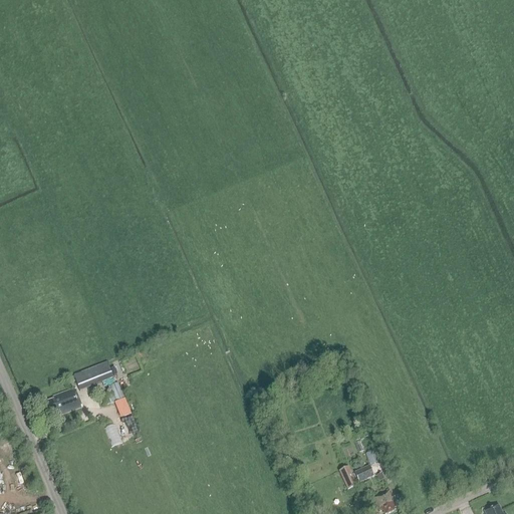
[(113,378),(107,362),(73,376),(79,393),(113,378)]
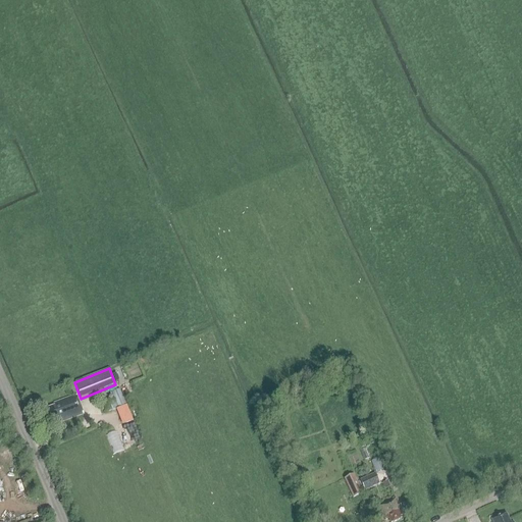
[(126,405),(119,388),(111,393),(114,399),(103,404),(107,413),(126,405)]
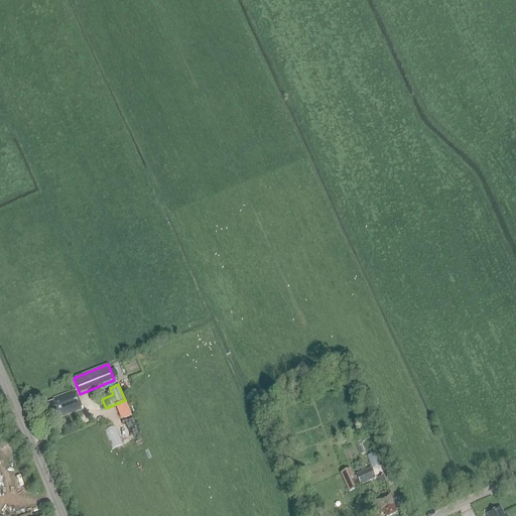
[(58,418),(83,409),(76,390),(53,398),(54,401),(42,406),(47,419),(57,416),(58,418)]
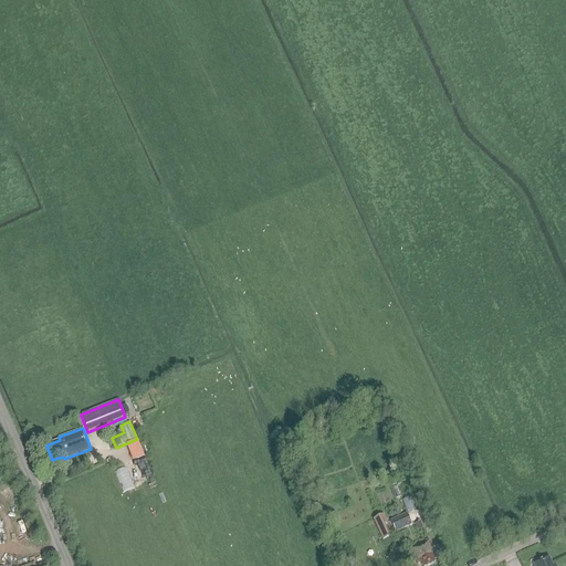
[(118,471),(123,492),(136,489),(132,468),(118,471)]
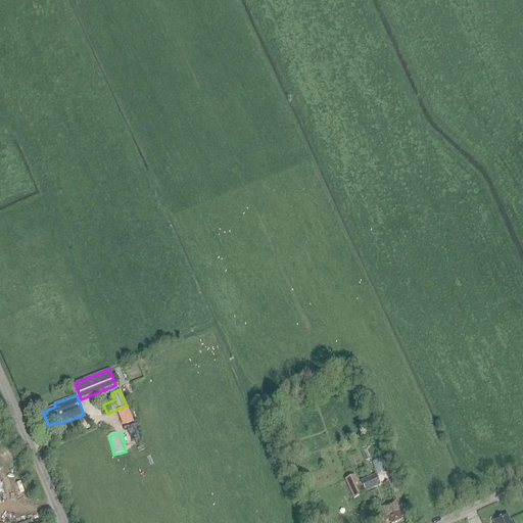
[(370,460),(367,449),(361,452),(365,462),(370,460)]
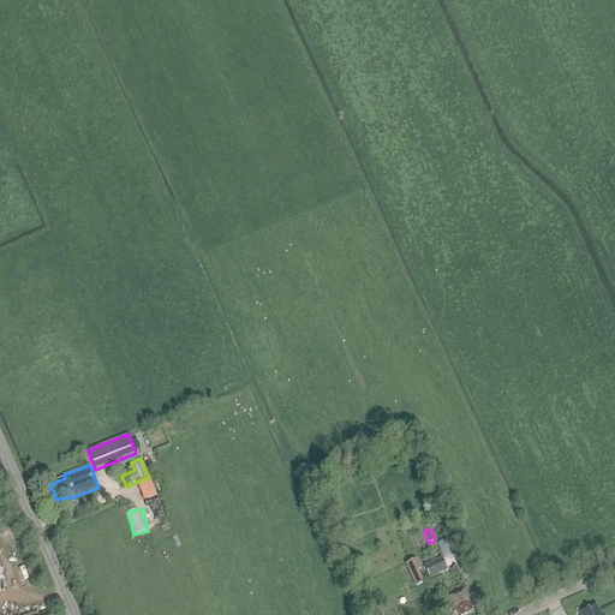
[(425,566),(429,577),(451,567),(455,565),(466,560),(463,550),(454,554),(448,539),(436,544),(442,559),(425,566)]
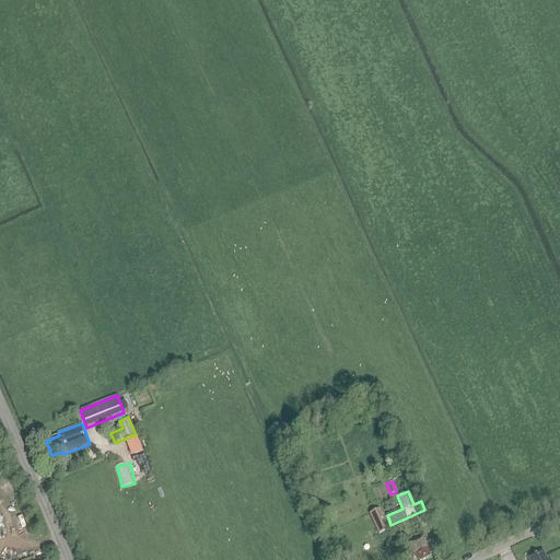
[(389,529),(380,510),(369,514),(378,535),(389,529)]
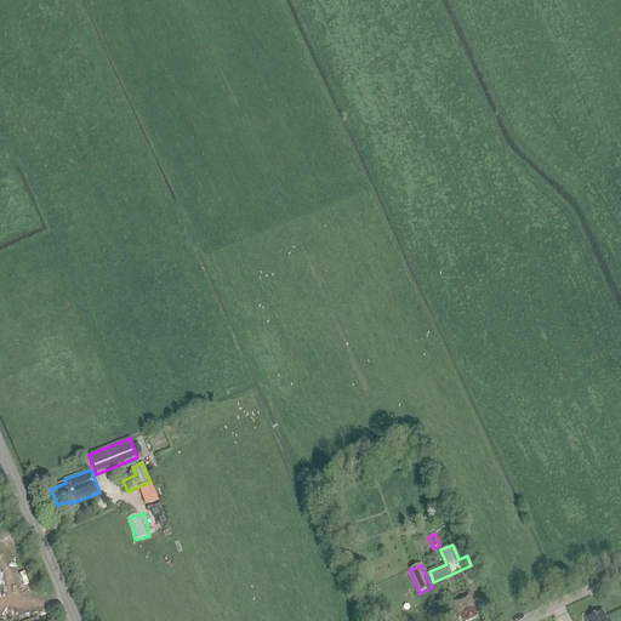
[(477,615),(480,614),(472,594),(451,603),(456,615),(459,619),(462,617),(463,620),(469,620),(478,617),(477,615)]
